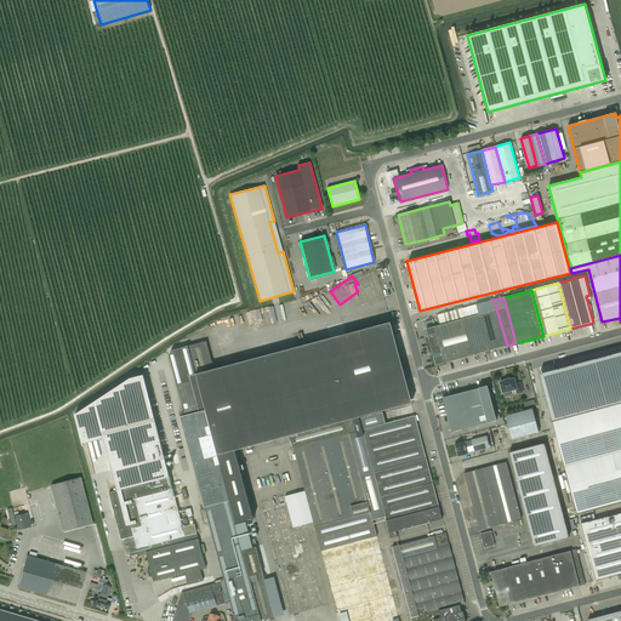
[(477,305),(489,351),(507,346),(494,300),(477,305)]
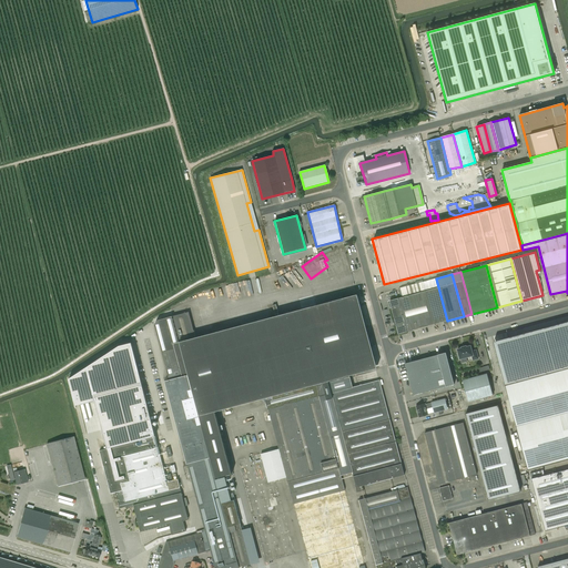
[(423,282),(434,324),(447,321),(436,279),(423,282)]
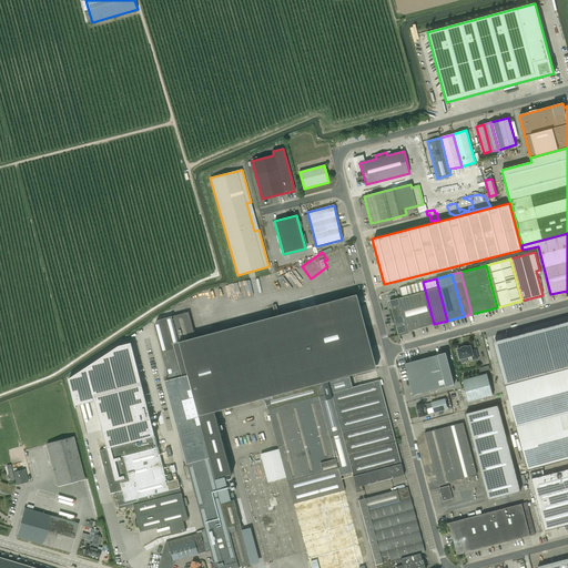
[(423,282),(404,286),(416,330),(434,324),(423,282)]
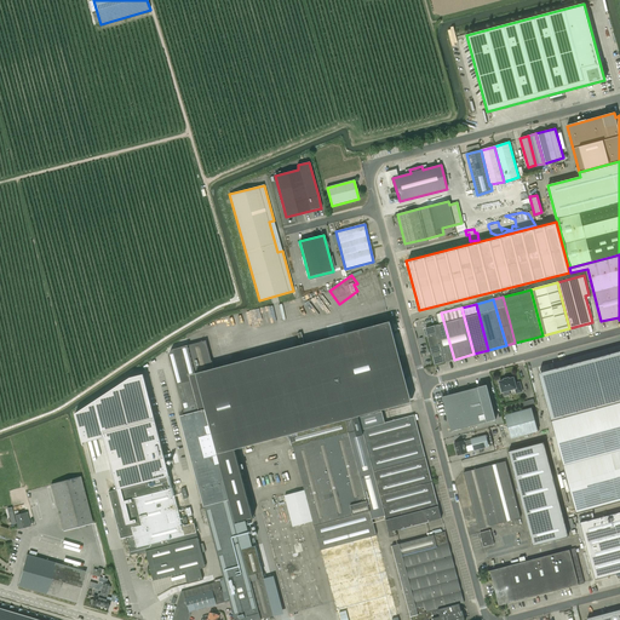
[(441,314),(437,314),(440,323),(436,325),(445,361),(454,360),(441,314)]
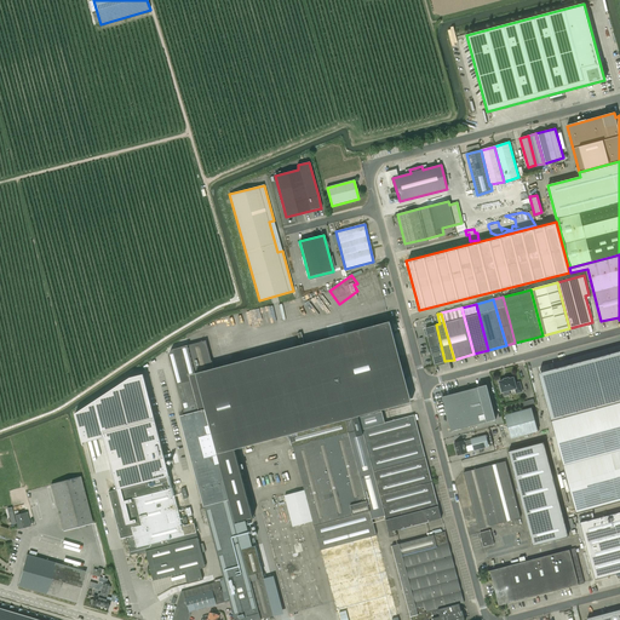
[(205,506),(214,541),(224,580),(230,601),(234,619),(258,619),(274,616),(256,546),(252,546),(245,521),(235,523),(234,520),(253,515),(235,449),(290,435),(345,420),(411,402),(389,321),(213,368),(206,340),(167,351),(184,414),(179,415),(204,506),(205,506)]
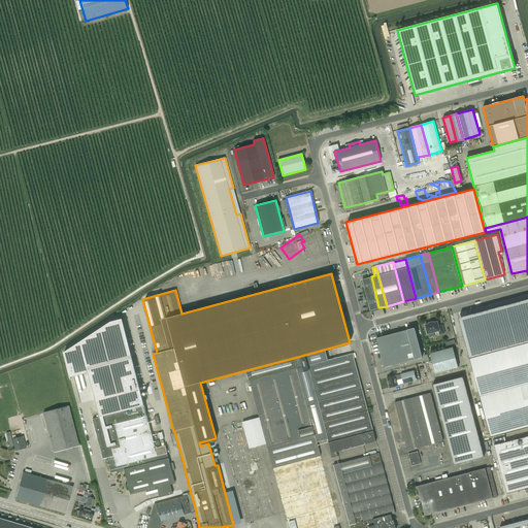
[(378,308),(370,277),(362,279),(367,298),(366,298),(367,302),(368,302),(370,310),(378,308)]
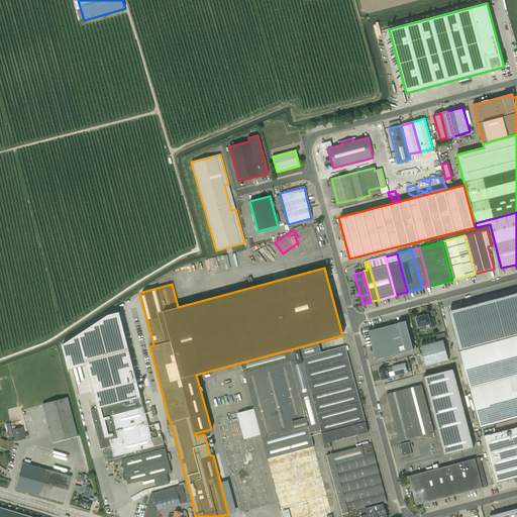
[(516,302),(491,310),(494,319),(499,339),(516,334),(516,302)]
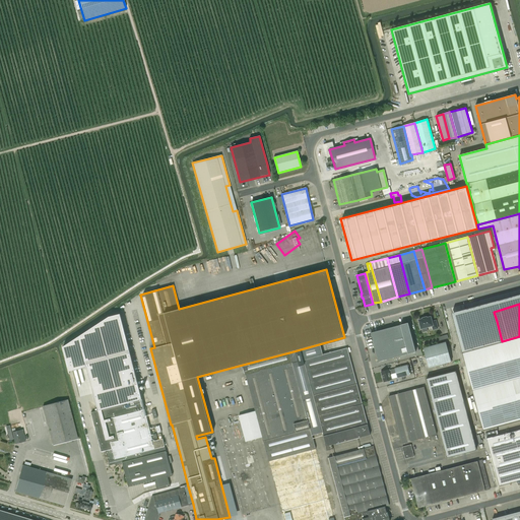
[(431,317),(418,320),(419,322),(418,323),(419,326),(420,326),(421,328),(432,325),(433,330),(438,329),(436,321),(432,322),(431,317)]
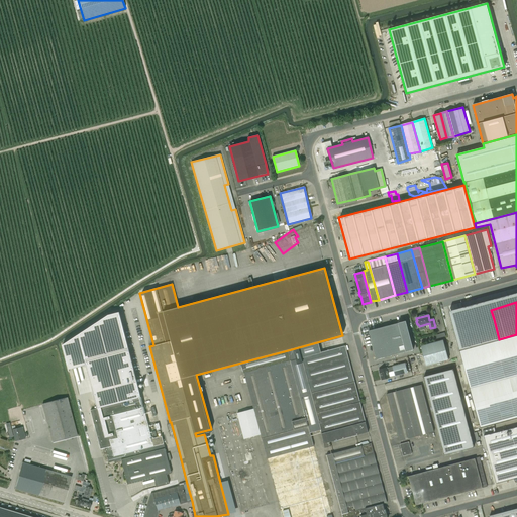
[(376,359),(413,349),(406,321),(398,323),(369,330),(376,359)]
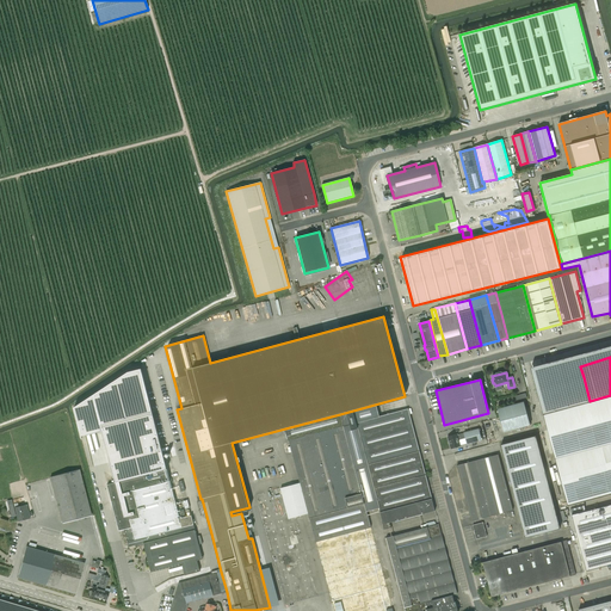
[(610,395),(590,401),(554,411),(543,413),(554,451),(588,442),(610,434),(610,395)]
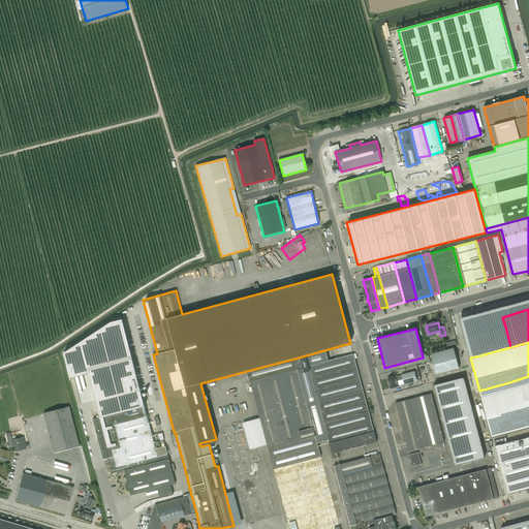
[(129,346),(92,355),(104,408),(106,415),(97,418),(112,474),(122,472),(129,496),(160,489),(162,495),(174,493),(173,487),(177,486),(166,447),(156,450),(129,346)]
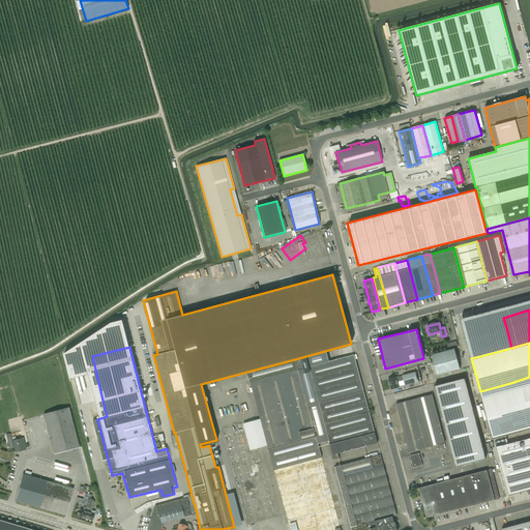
[(454,349),(432,355),(437,375),(461,369),(454,349)]
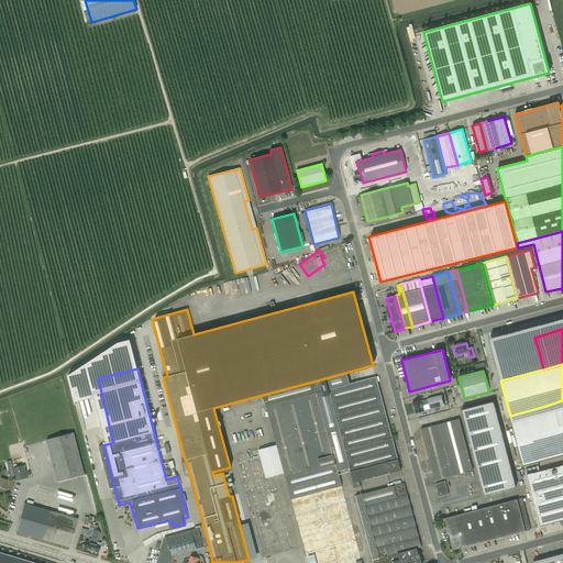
[(313,382),(263,395),(276,444),(258,450),(261,457),(254,459),(253,452),(235,456),(262,555),(291,548),(284,517),(273,476),(284,473),(307,562),(362,562),(360,551),(362,551),(363,549),(360,537),(357,537),(355,537),(354,533),(357,533),(359,531),(356,526),(355,525),(352,526),(338,472),(349,468),(353,483),(352,483),(353,488),(361,486),(360,482),(400,471),(376,376),(350,384),(346,374),(313,383),(313,382)]
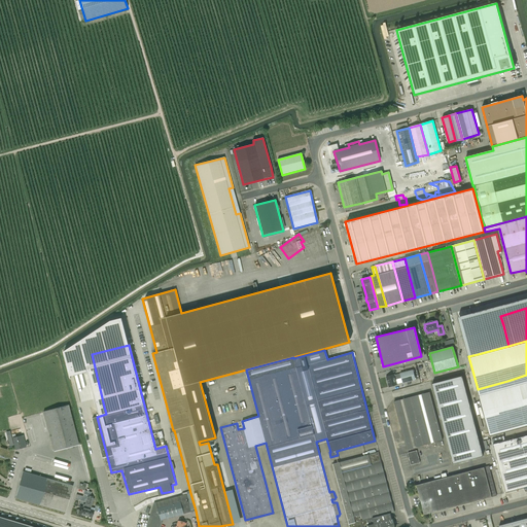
[(408,385),(411,384),(410,381),(415,380),(413,370),(400,373),(400,374),(394,376),(394,375),(386,377),(389,387),(396,385),(395,378),(400,377),(402,383),(407,382),(408,385)]
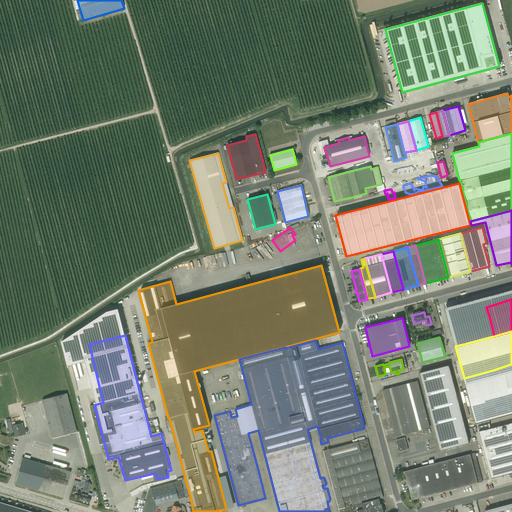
[(503,405),(506,416),(511,413),(511,364),(493,370),(503,405)]
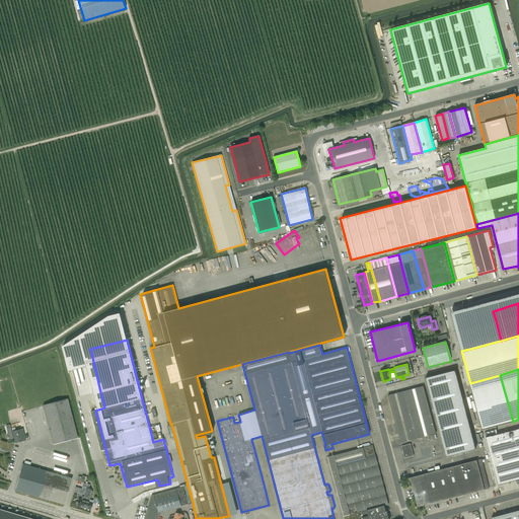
[(450,370),(424,376),(445,455),(471,449),(450,370)]
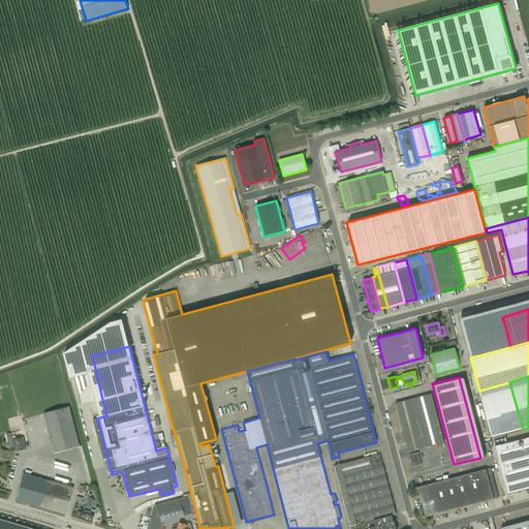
[(509,382),(479,391),(492,438),(523,430),(520,418),(509,382)]
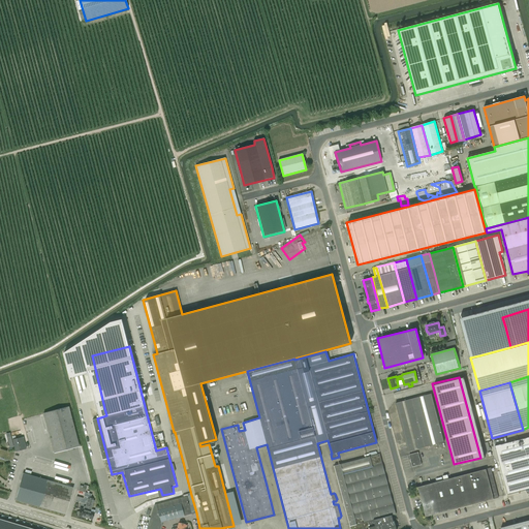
[(396,403),(408,452),(444,442),(431,394),(396,403)]
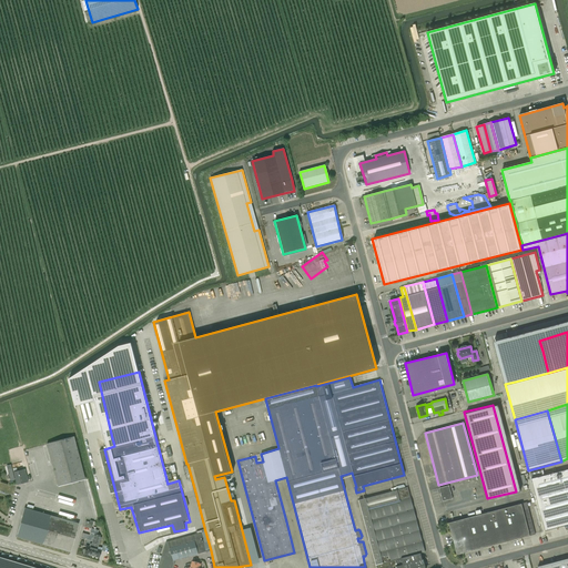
[(47,444),(58,487),(85,479),(73,436),(47,444)]
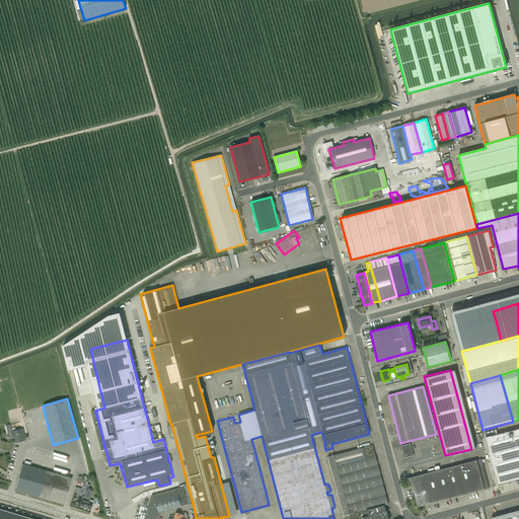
[(12,431),(15,443),(25,441),(22,429),(12,431)]
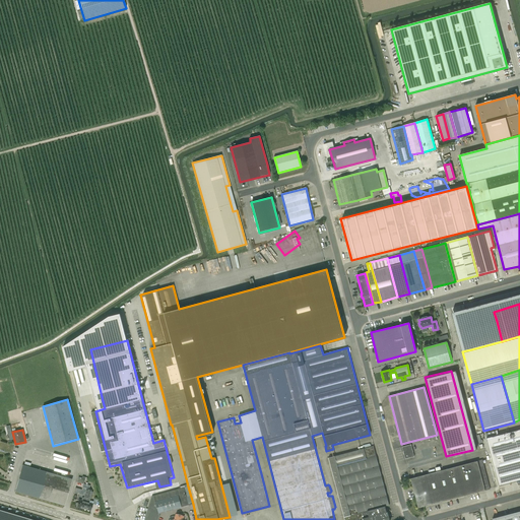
[(519,430),(486,439),(500,485),(519,480),(519,430)]
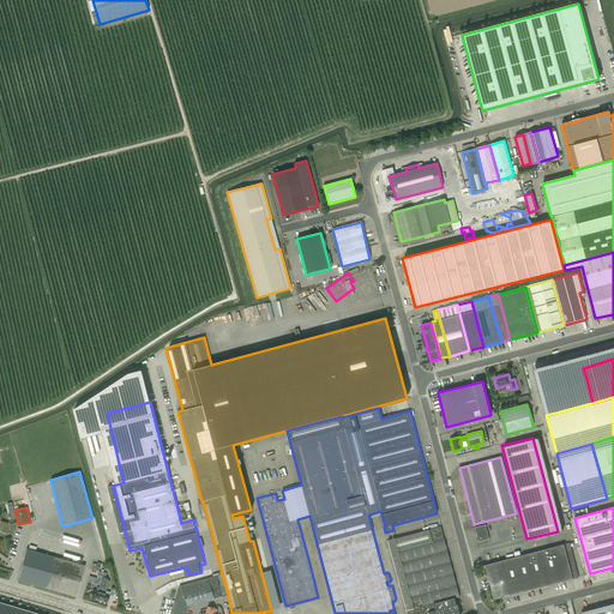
[(475,528),(479,542),(489,539),(486,525),(475,528)]
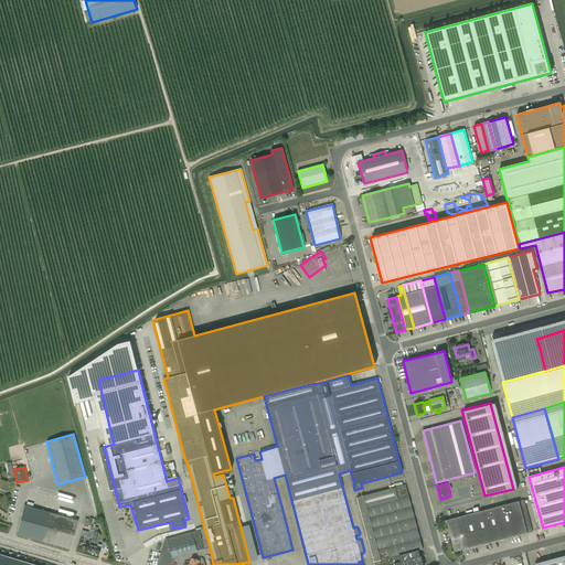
[(423,550),(405,484),(356,498),(374,564),(388,564),(394,564),(423,564),(422,556),(419,556),(418,551),(423,550)]
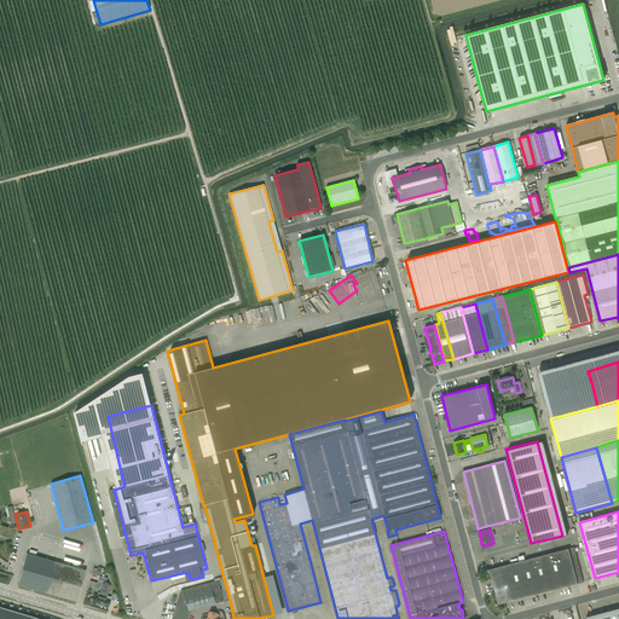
[(556,553),(565,586),(583,583),(574,548),(556,553)]
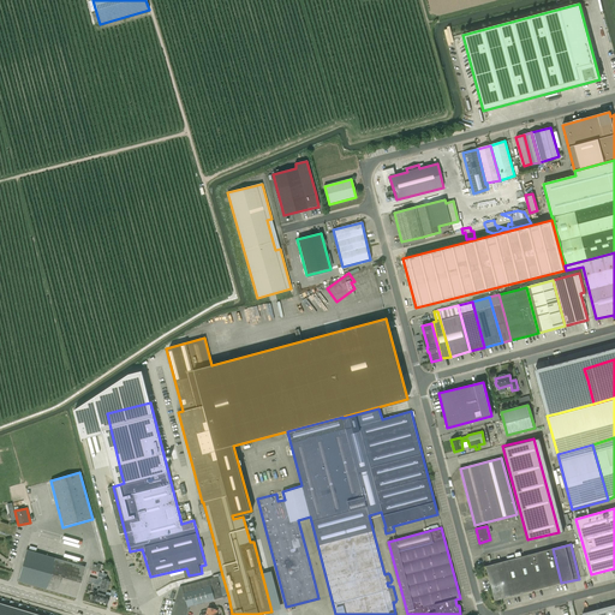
[(517,559),(485,566),(495,601),(561,583),(553,549),(521,556),(520,551),(514,554),(517,559)]
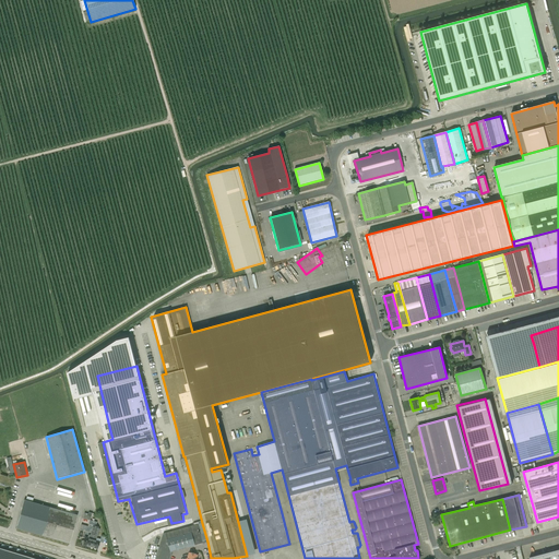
[(24,500),(15,528),(69,544),(78,515),(24,500)]
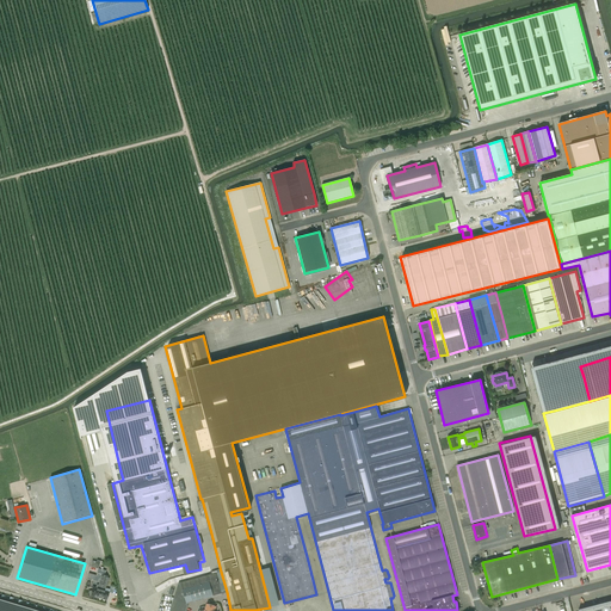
[(88,592),(88,593),(90,594),(91,594),(90,596),(98,598),(100,590),(102,586),(102,585),(105,575),(106,571),(104,569),(103,569),(102,574),(98,584),(99,585),(99,586),(97,585),(96,588),(92,587),(91,591),(90,591),(88,592)]
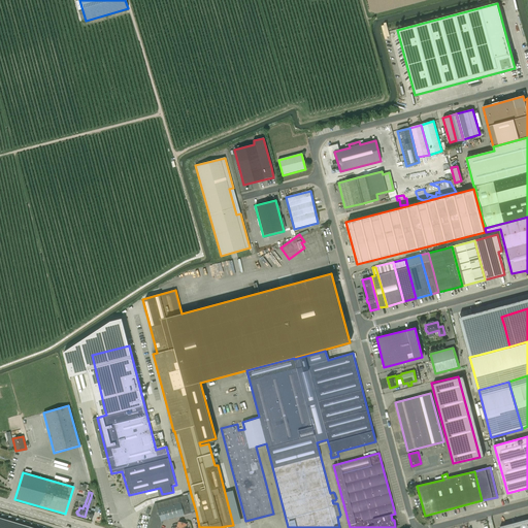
[(191,494),(172,499),(154,504),(146,527),(160,527),(162,521),(185,515),(191,513),(196,512),(191,494)]
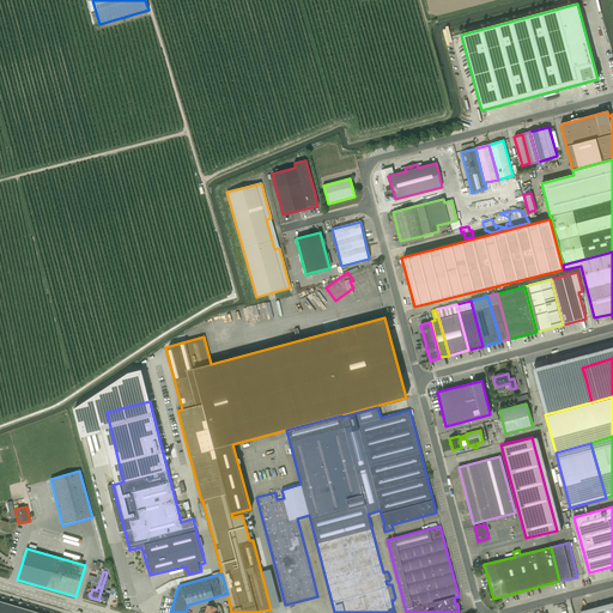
[(101,592),(98,600),(107,602),(109,594),(104,593),(105,590),(105,589),(107,588),(108,588),(110,580),(108,580),(109,578),(105,577),(102,587),(102,588),(101,592)]
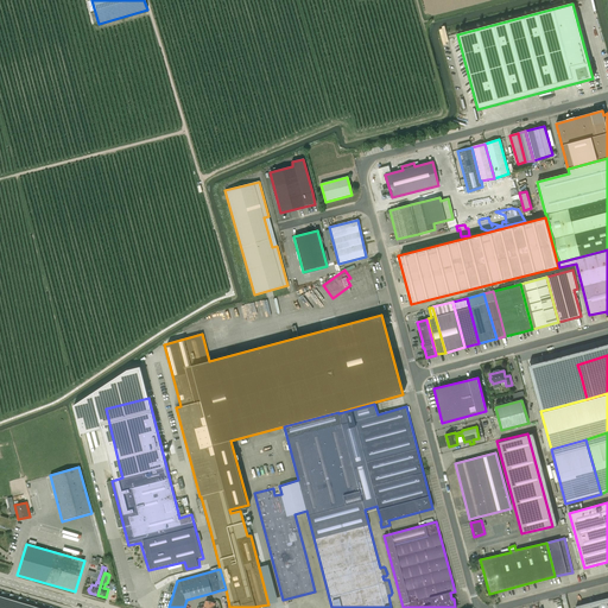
[(0,607),(38,607),(24,603),(0,596),(0,607)]
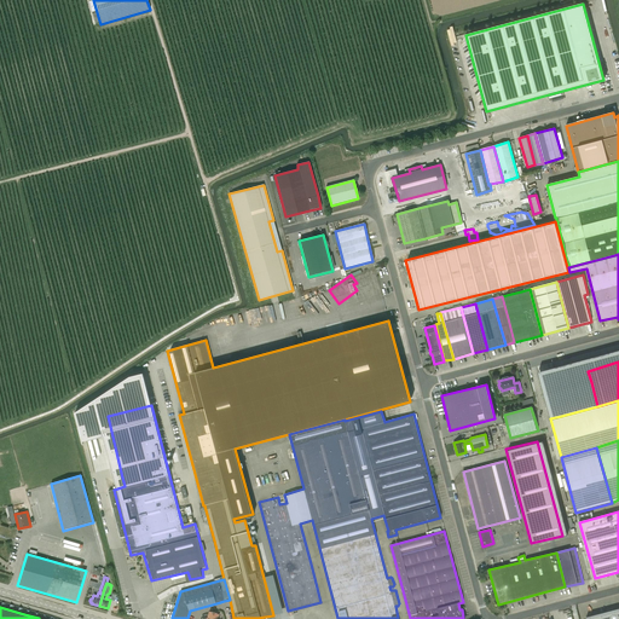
[(586,618),(618,618),(618,608),(586,617),(586,618)]
